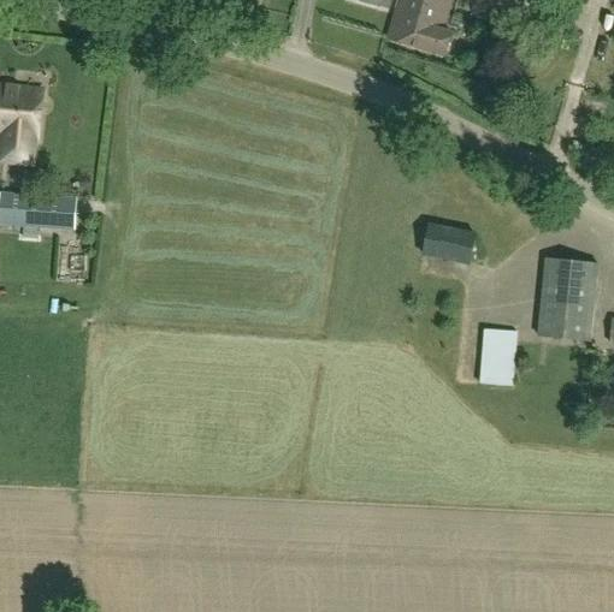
[(396,0),(387,37),(444,53),(450,30),(442,28),(448,0),(396,0)]
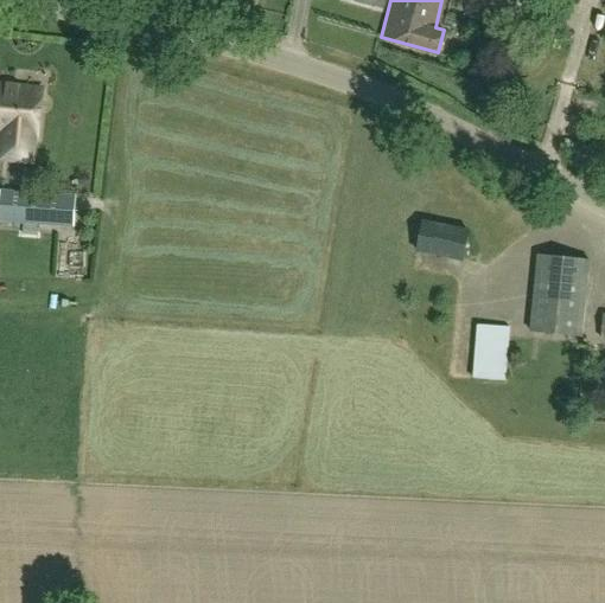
[(0,133),(1,133),(0,145),(0,156),(27,159),(29,134),(36,135),(39,85),(17,84),(17,83),(7,83),(0,82),(0,133)]
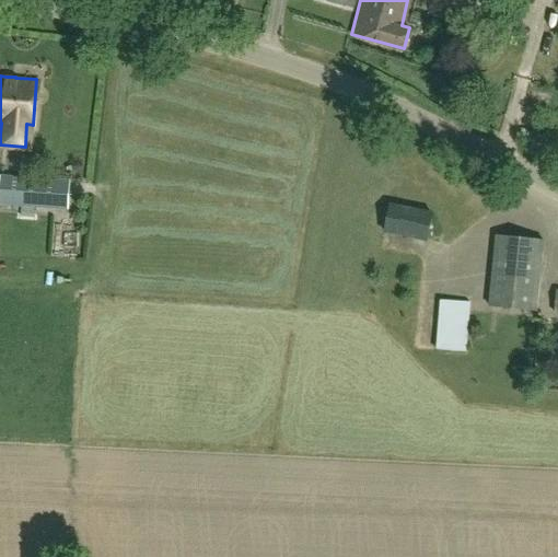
[(53,180),(0,176),(0,201),(51,205),(53,180)]
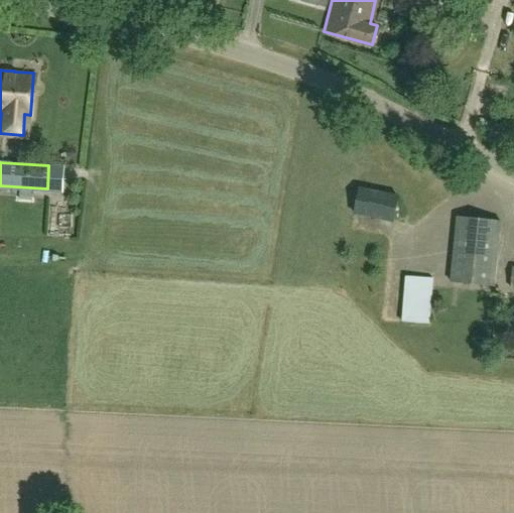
[(348,180),(349,206),(392,205),(391,179),(348,180)]
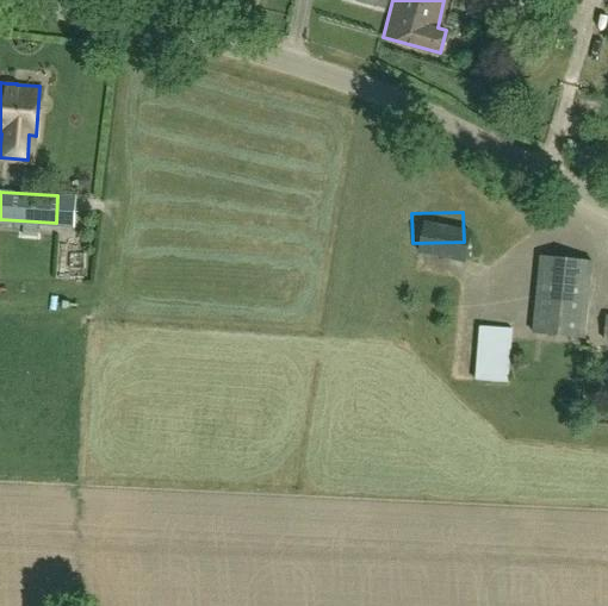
[(583,335),(591,260),(539,255),(531,329),(583,335)]
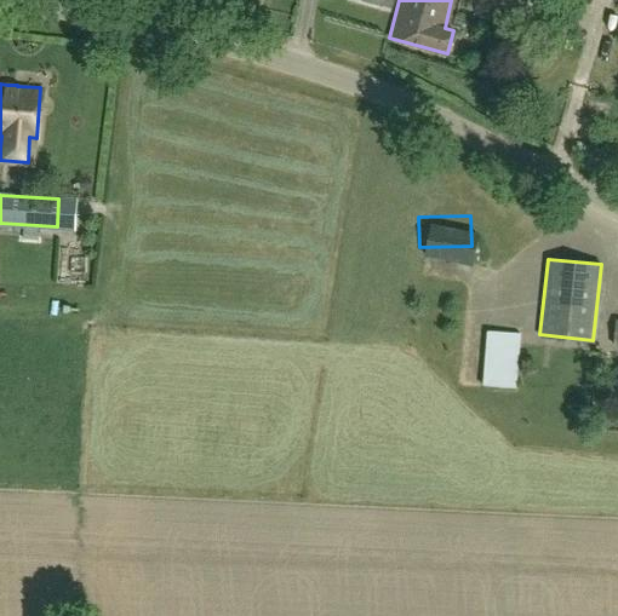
[(514,386),(519,332),(487,329),(482,383),(514,386)]
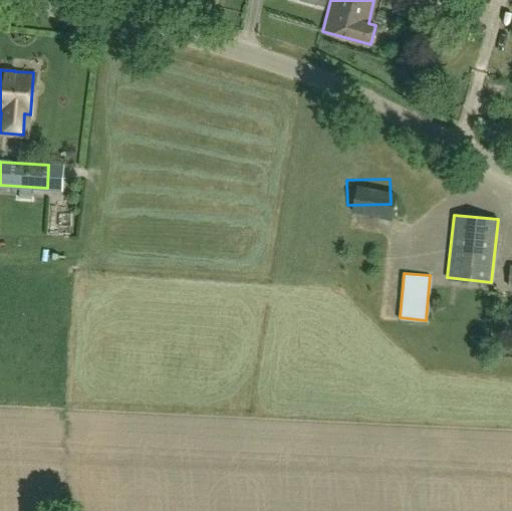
All buildings are outlined.
